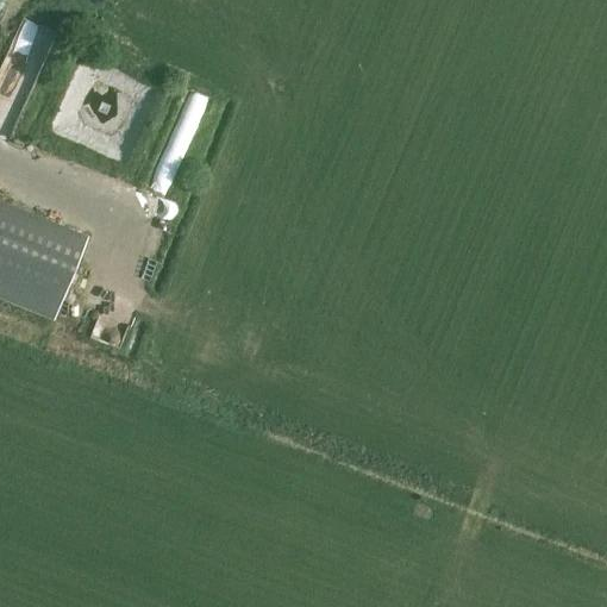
[(0,25),(12,0),(0,0),(0,25)]
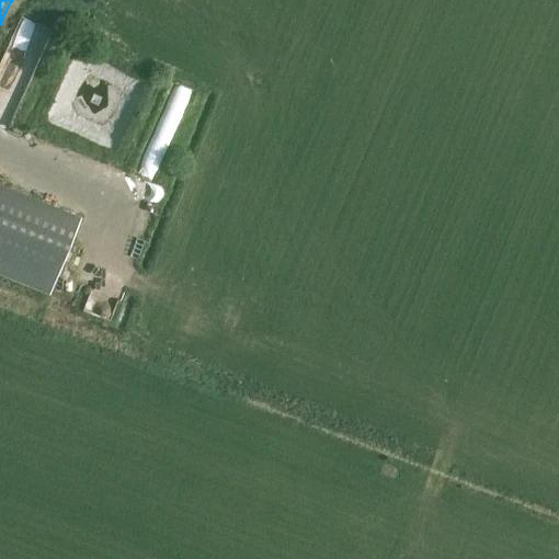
[(23,97),(47,37),(24,27),(0,83),(0,86),(23,97)]
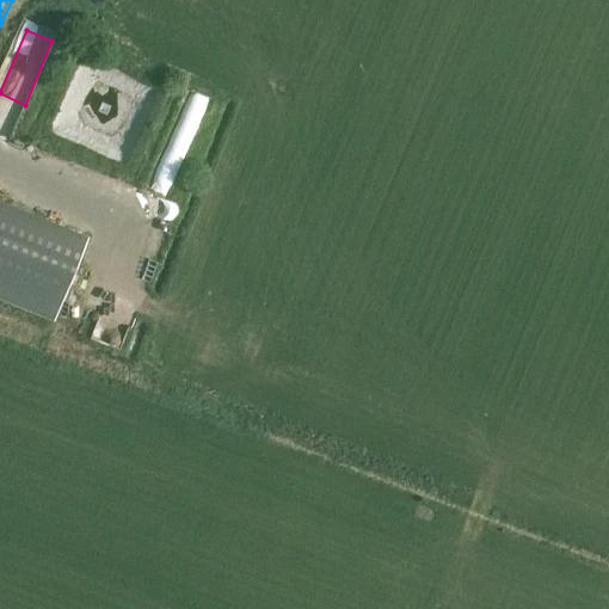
[(215,114),(220,102),(197,93),(192,105),(215,114)]
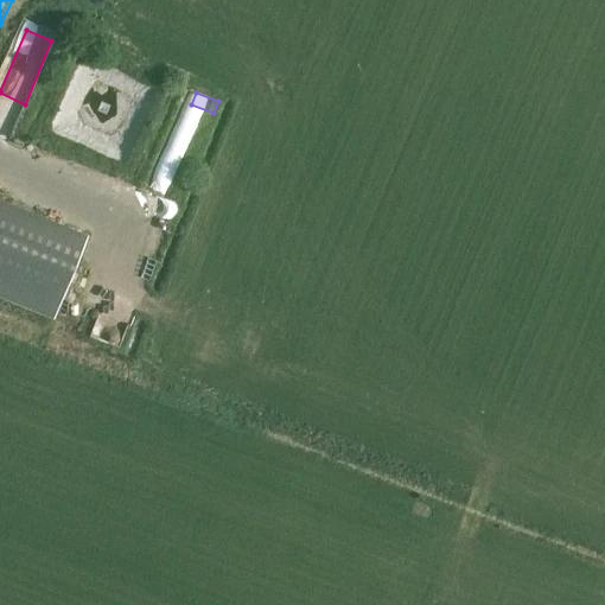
[(167,198),(173,177),(161,172),(154,195),(167,198)]
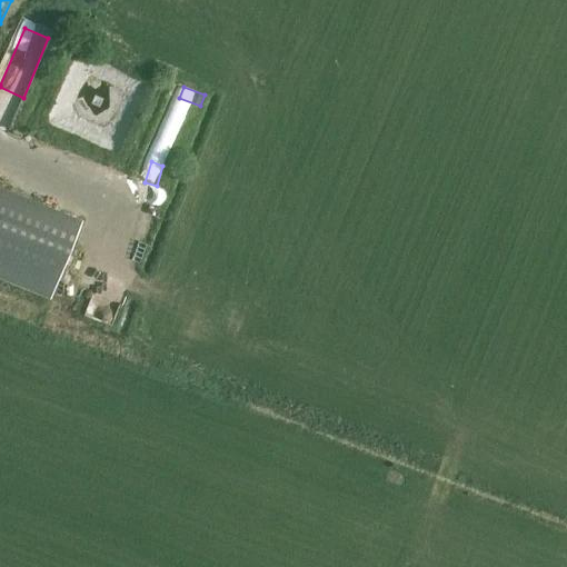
[(0,280),(49,300),(81,220),(0,187),(0,280)]
